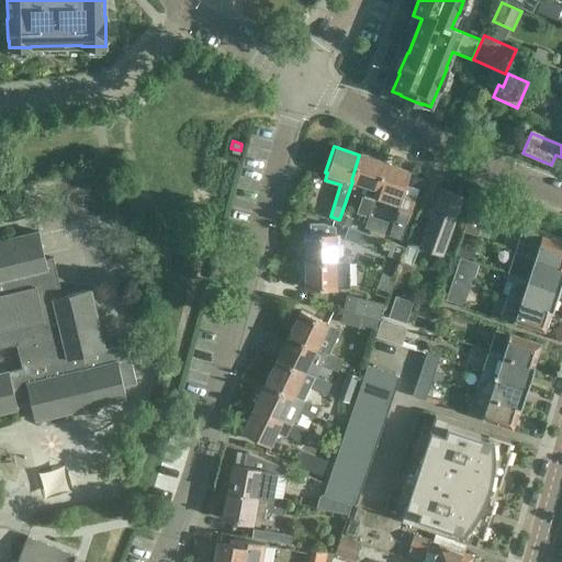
[(351,180),(352,181),(367,186),(363,195),(362,195),(357,213),(366,216),(372,197),(384,163),(359,155),(351,180)]
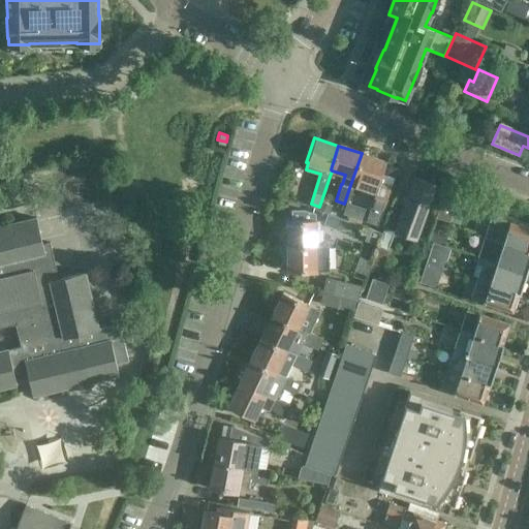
[(362,153),(350,185),(375,193),(366,220),(377,223),(391,189),(377,185),(384,160),(362,153)]
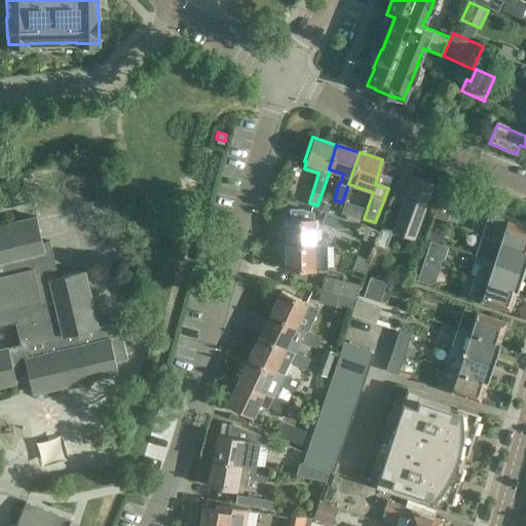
[(395,230),(414,236),(433,184),(413,178),(395,230)]
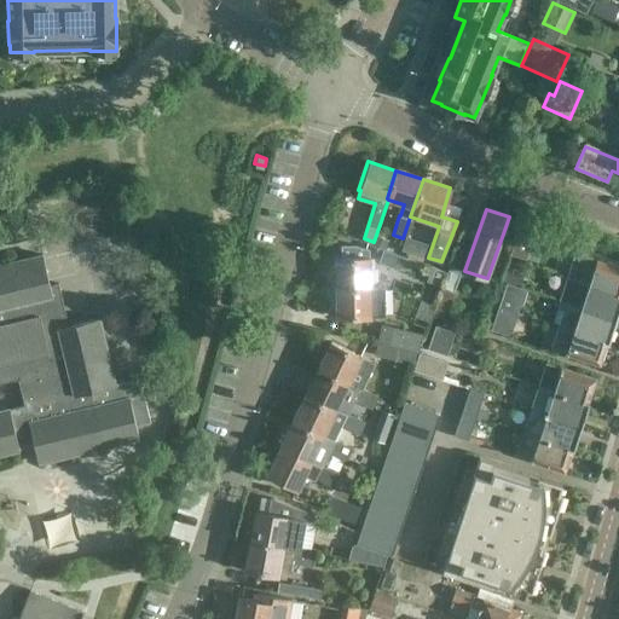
[(579,244),(557,237),(553,249),(576,256),(579,244)]
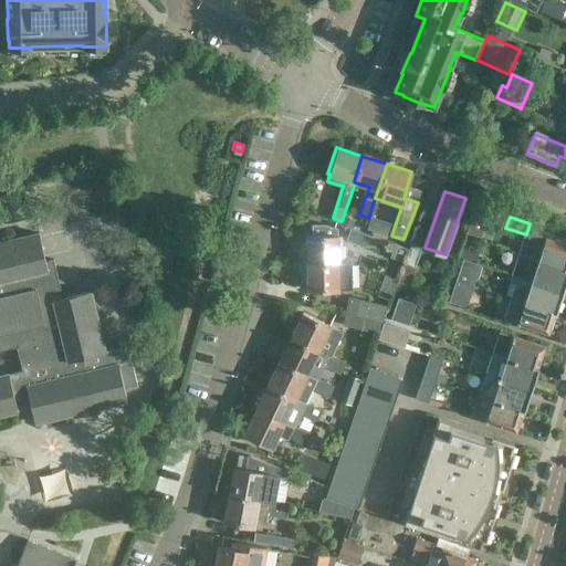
[(364,245),(368,247),(378,245),(378,244),(380,244),(383,240),(379,239),(349,228),(349,229),(345,227),(344,230),(348,232),(346,240),(364,247),(364,245)]
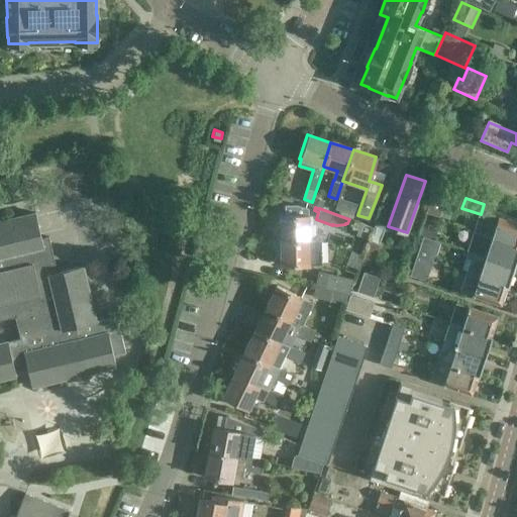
[(280,213),(280,240),(315,240),(315,224),(310,224),(309,213),(280,213)]
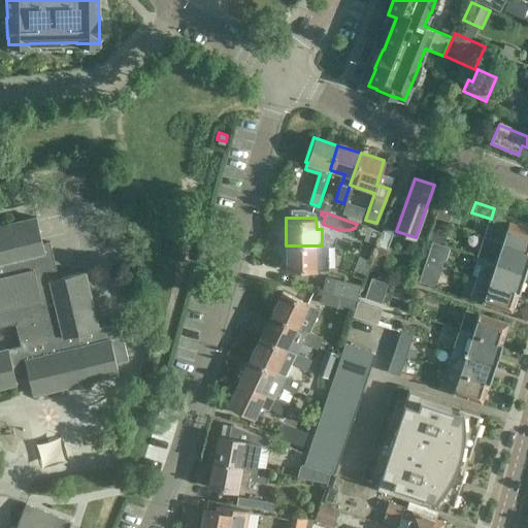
[(0,390),(30,384),(33,397),(119,376),(117,365),(129,362),(120,325),(98,330),(85,272),(59,278),(50,242),(41,244),(35,219),(0,226),(0,329),(15,326),(21,349),(0,354),(0,390)]
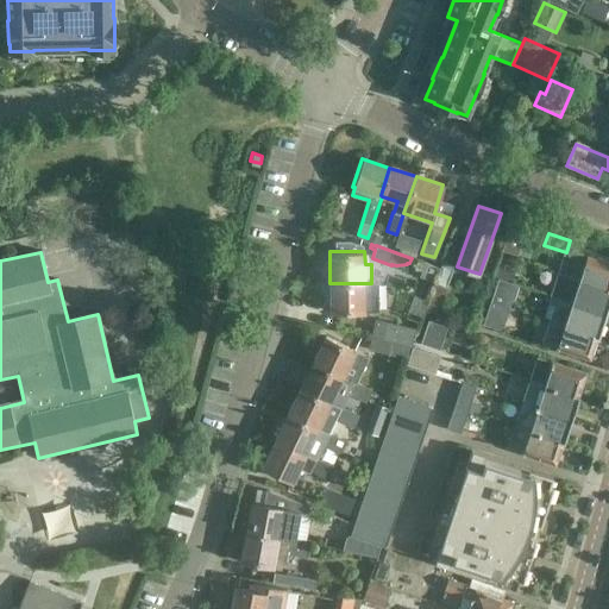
[(567,276),(608,289),(608,264),(571,252),(567,263),(572,264),(567,276)]
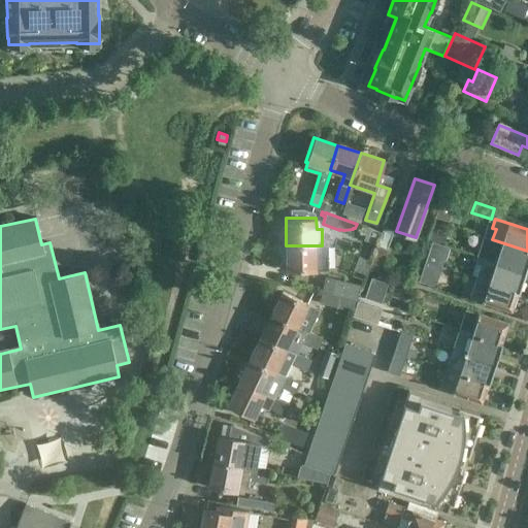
[(476,256),(483,258),(524,271),(527,259),(527,251),(492,239),(483,236),(476,256)]
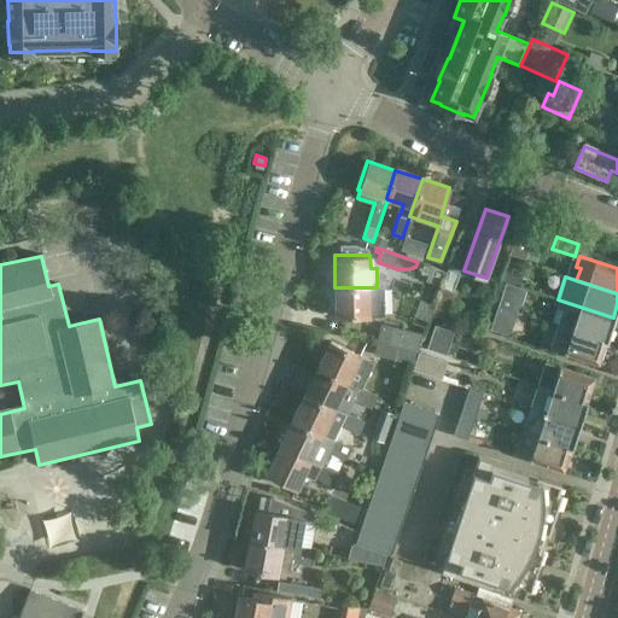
[(528,290),(506,283),(499,307),(517,313),(519,305),(522,305),(528,290)]
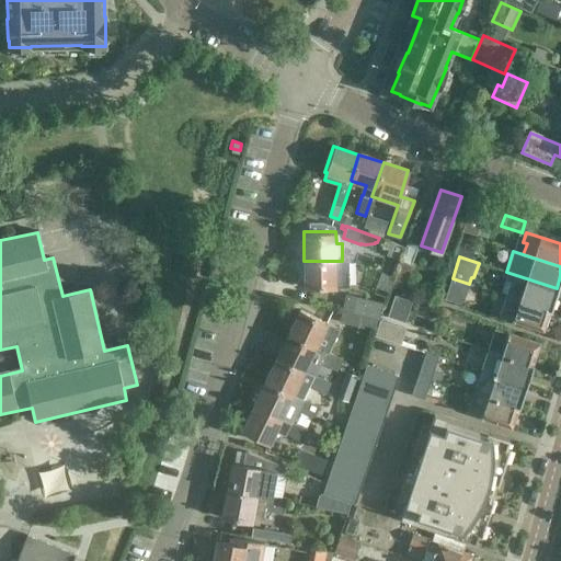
[(346,261),(342,261),(304,261),(304,288),(333,287),(350,287),(348,261),(346,261)]
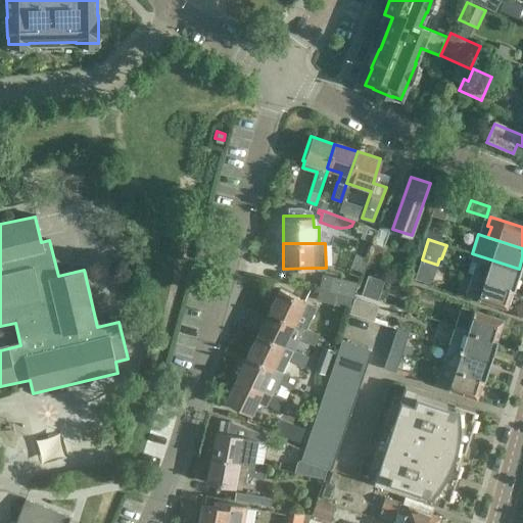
[(365,267),(376,271),(384,247),(373,243),(365,267)]
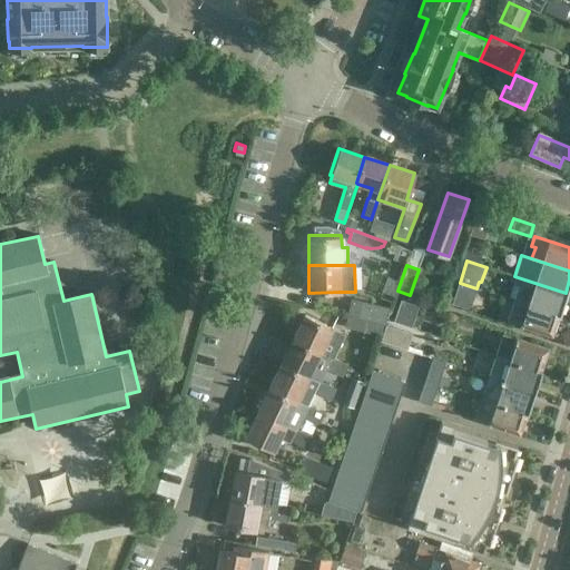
[(514,300),(559,314),(566,293),(521,278),(514,300)]
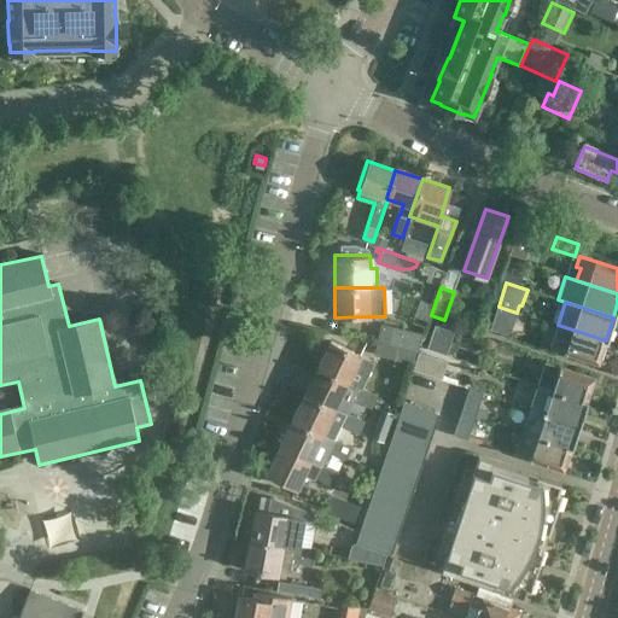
[(490,328),(508,334),(517,313),(499,307),(490,328)]
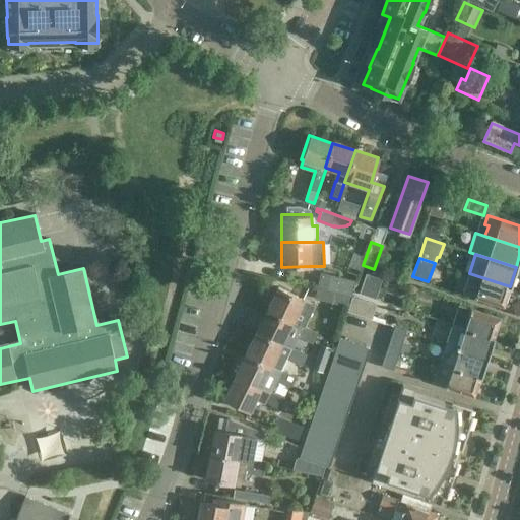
[(316,286),(351,294),(354,279),(320,272),(316,286)]
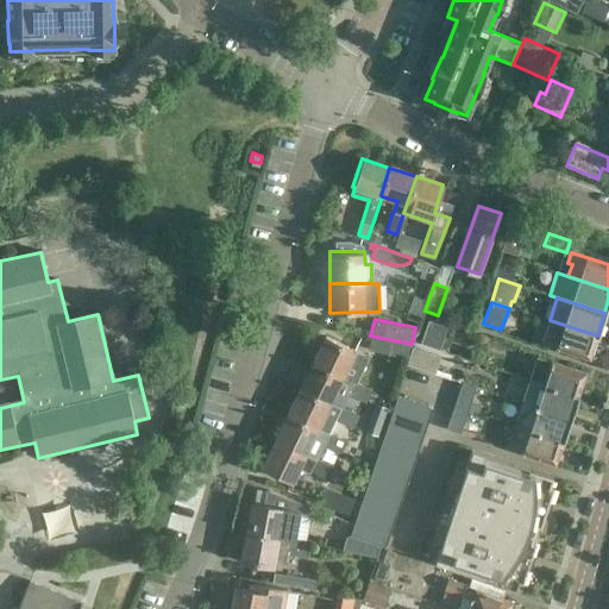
[(420,343),(439,350),(446,326),(428,320),(420,343)]
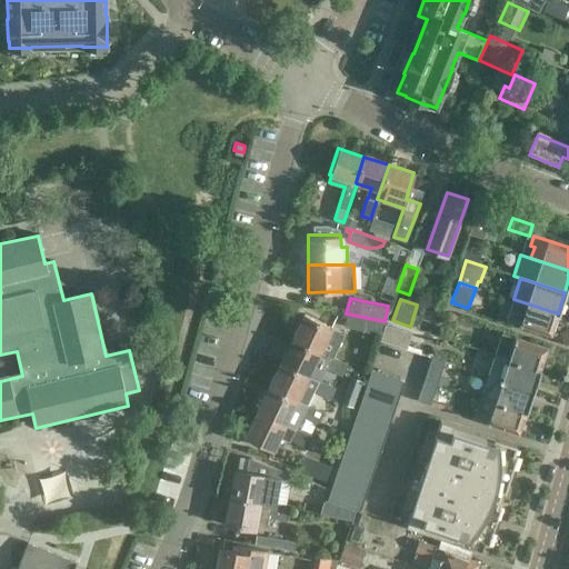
[(558,313),(513,299),(506,320),(550,336),(558,313)]
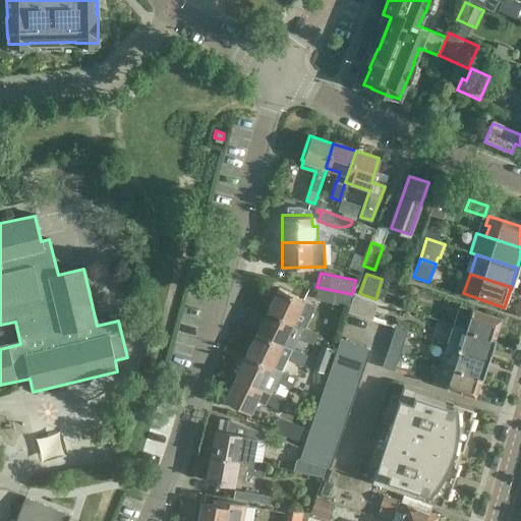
[(352,294),(316,287),(314,298),(349,306),(352,294)]
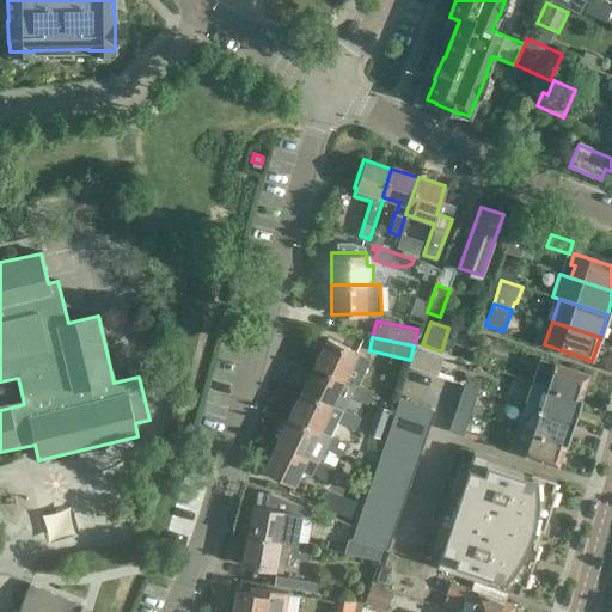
[(354,384),(359,385),(371,360),(326,338),(313,365),(343,379),(354,384)]
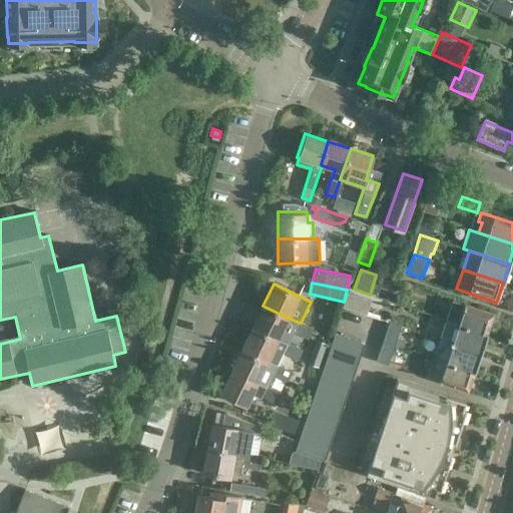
[(343,307),(366,314),(371,300),(347,293),(343,307)]
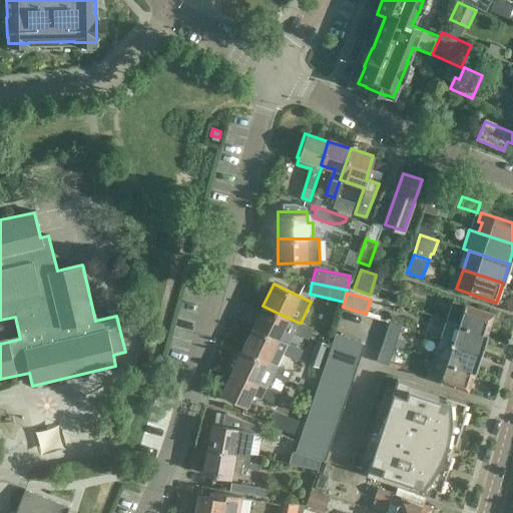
[(446,321),(486,334),(493,314),(453,301),(446,321)]
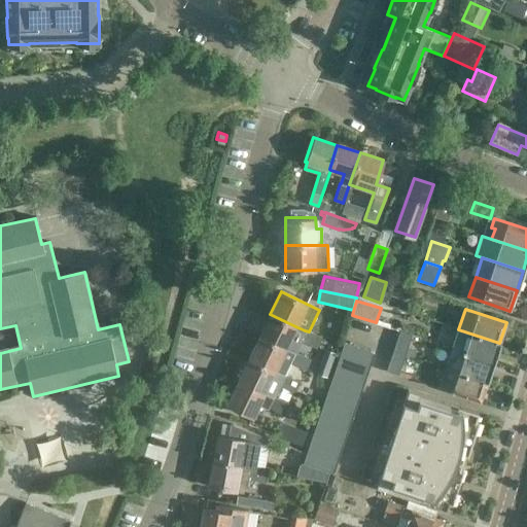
[(295,326),(270,314),(258,337),(284,349),(295,326)]
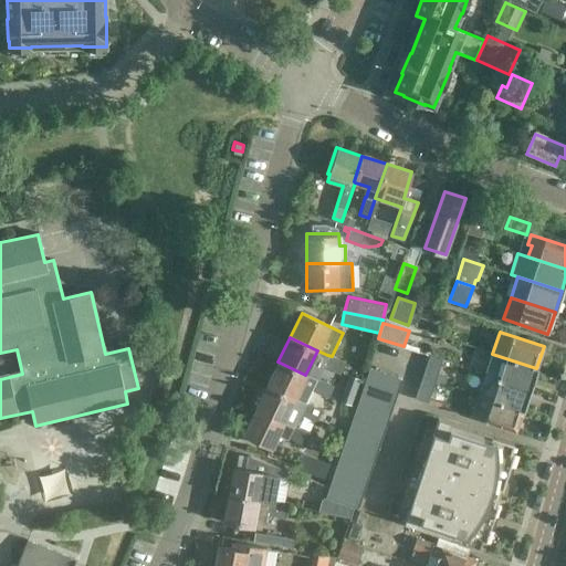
[(485,375),(530,389),(536,368),(492,354),(485,375)]
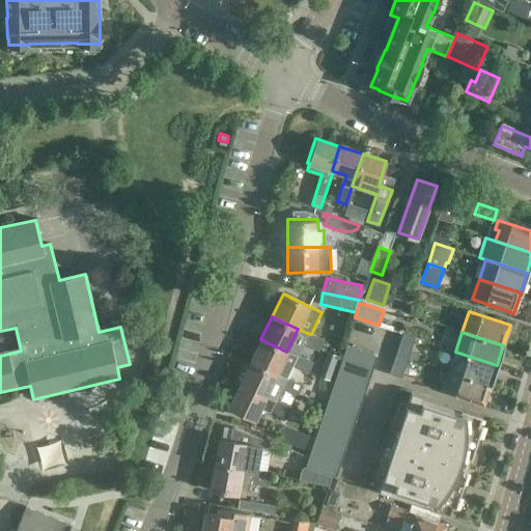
[(311,334),(307,333),(302,343),(319,352),(325,340),(311,334)]
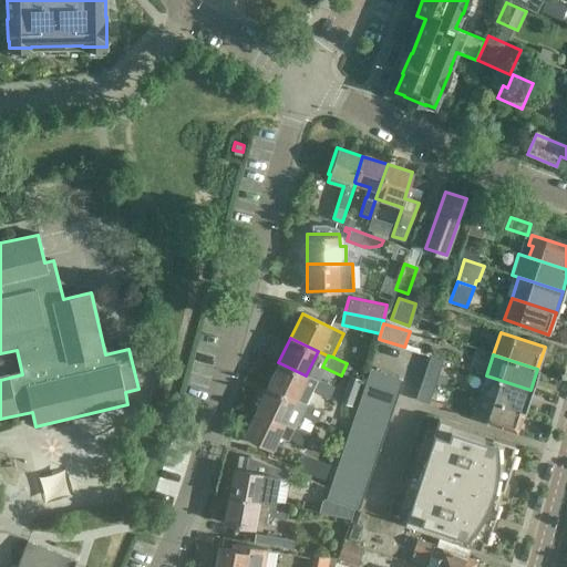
[(422,378),(434,382),(441,361),(430,358),(422,378)]
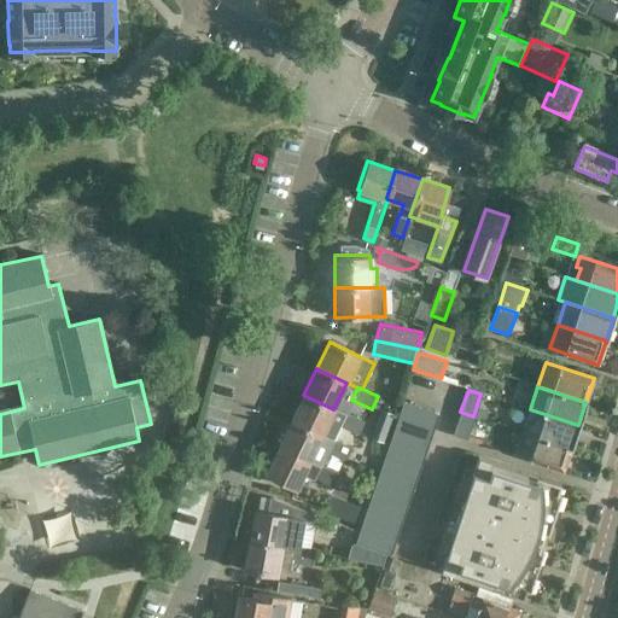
[(303,395),(291,421),(320,436),(321,433),(334,441),(342,427),(359,435),(365,423),(345,413),(345,414),(333,409),(303,395)]
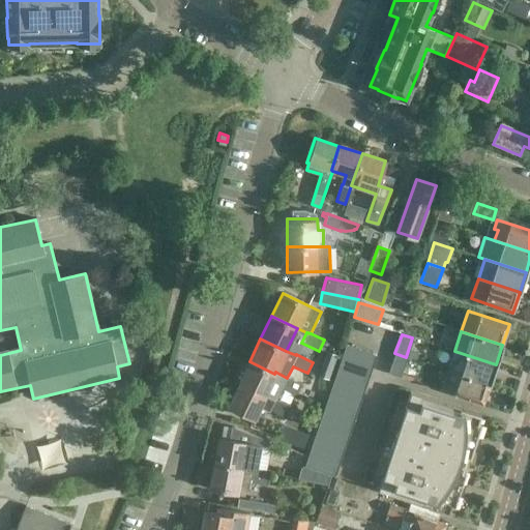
[(304,467),(334,477),(367,379),(364,378),(372,355),(345,346),(304,467)]
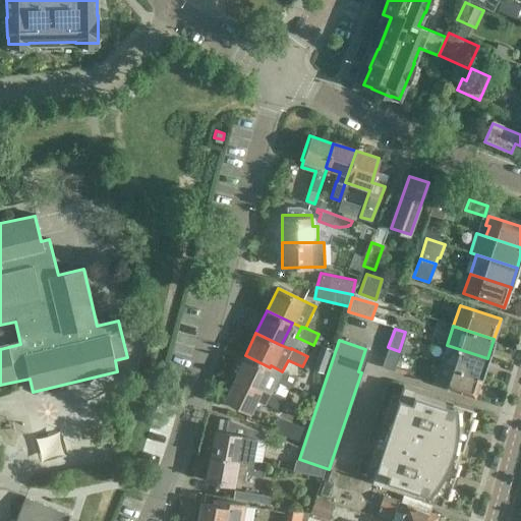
[(487,358),(447,345),(440,364),(481,378),(487,358)]
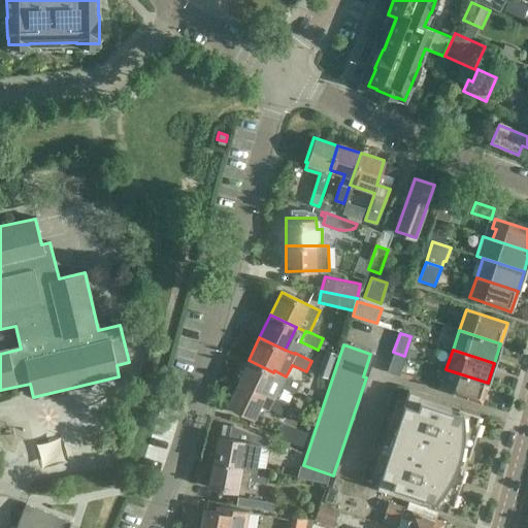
[(404,356),(393,352),(387,372),(397,375),(404,356)]
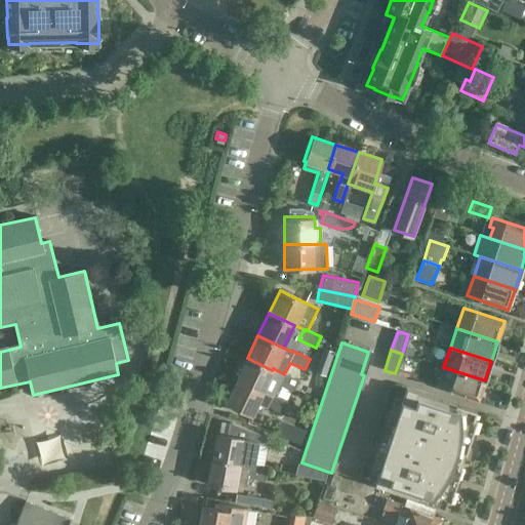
[(261,392),(263,391),(268,378),(278,384),(277,385),(293,392),(294,390),(297,391),(300,385),(297,384),(298,381),(284,374),(273,368),(272,370),(247,358),(236,379),(261,392)]
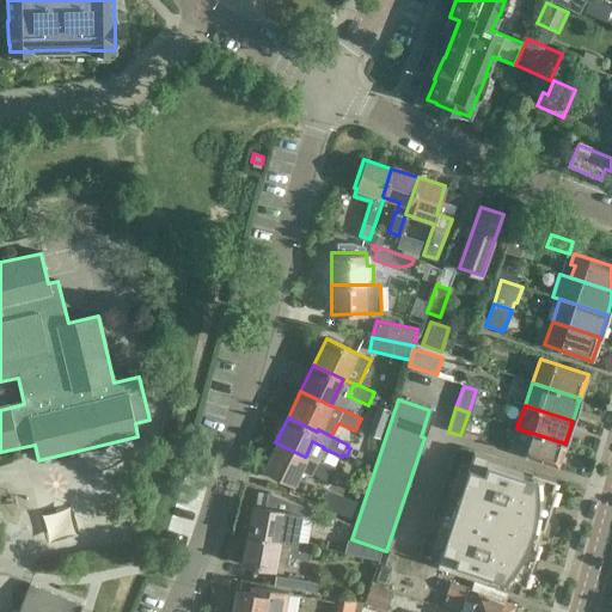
[(565,444),(516,428),(509,452),(557,467),(565,444)]
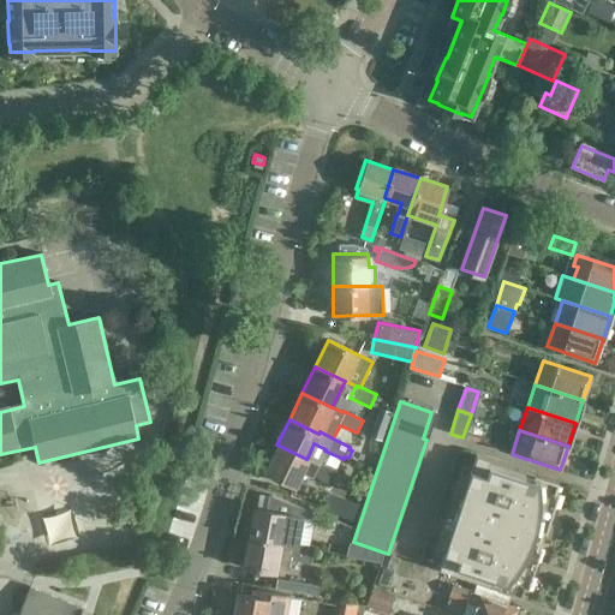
[(306,459),(276,445),(263,472),(293,487),(300,471),(332,485),(338,472),(308,458),(306,459)]
